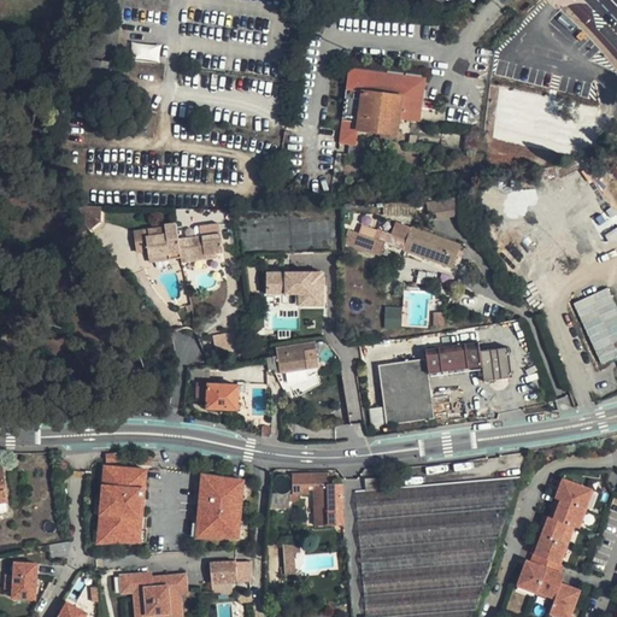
[(130,58),(159,60),(160,45),(131,42),(130,58)]
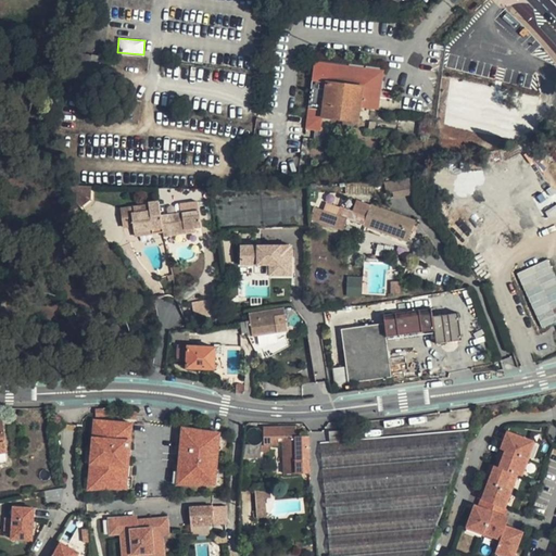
[(380,108),(386,67),(316,60),(308,127),(323,129),(324,115),(359,119),(362,105),(380,108)]
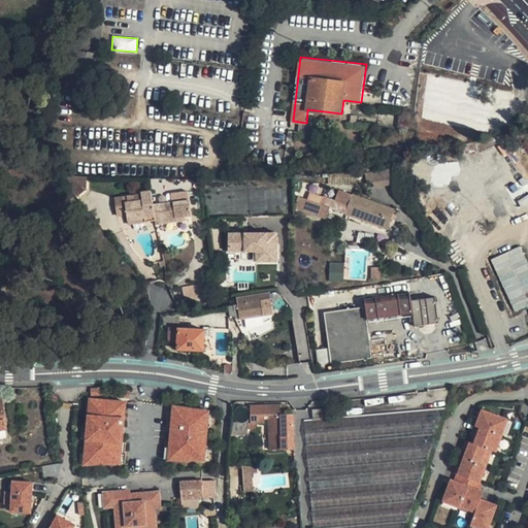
[(390,169),(371,172),(373,183),(372,183),(373,188),(393,184),(390,169)]
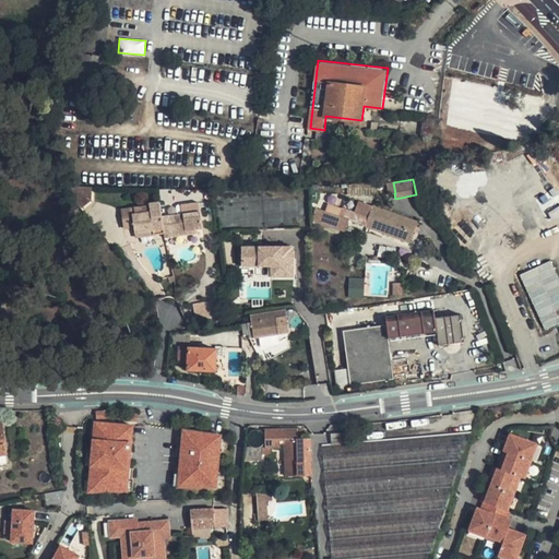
[(393,182),(387,183),(388,194),(395,193),(393,182)]
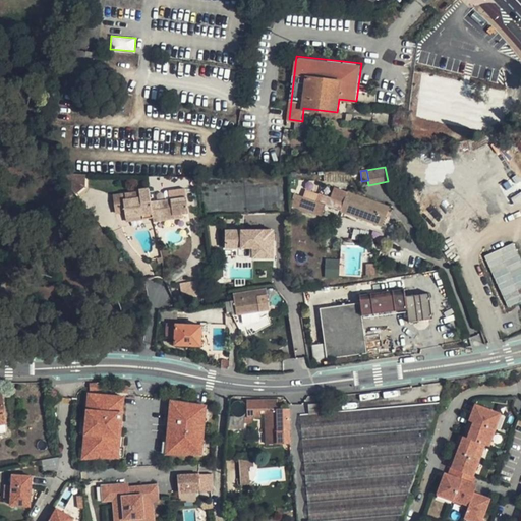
[(83,176),(64,175),(63,177),(77,193),(83,176)]
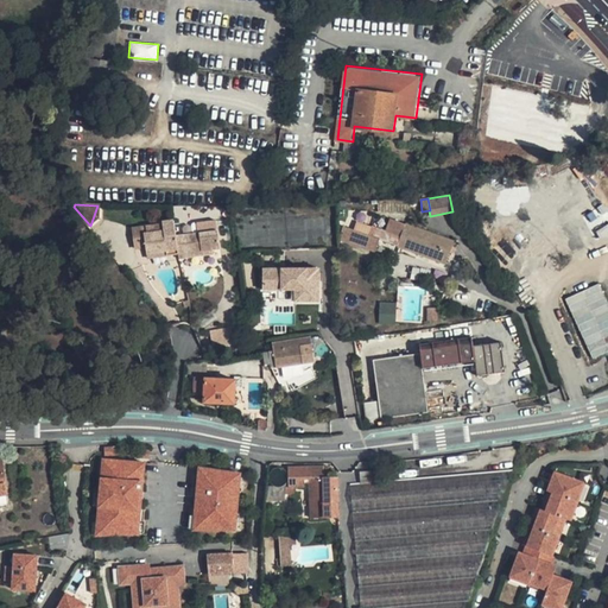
[(454,242),(390,219),(382,240),(445,264),(454,242)]
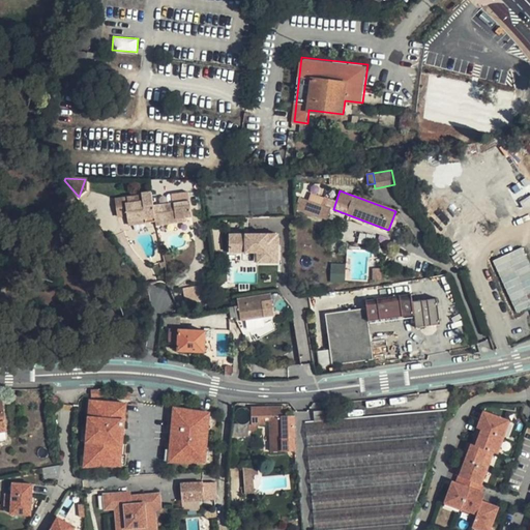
[(142,196),(127,198),(128,203),(125,204),(127,215),(127,221),(145,218),(146,223),(155,222),(153,206),(151,193),(141,194),(142,196)]
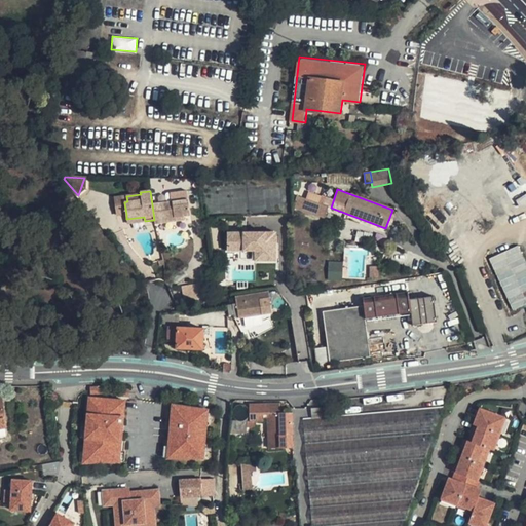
[(172,201),(152,204),(154,220),(155,223),(176,221),(176,217),(183,216),(190,215),(187,192),(171,194),(172,201)]
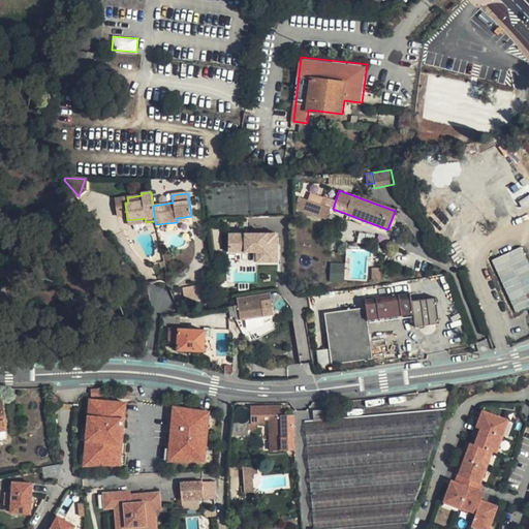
[(127,197),(115,198),(117,216),(127,215),(125,204),(128,203),(127,197)]
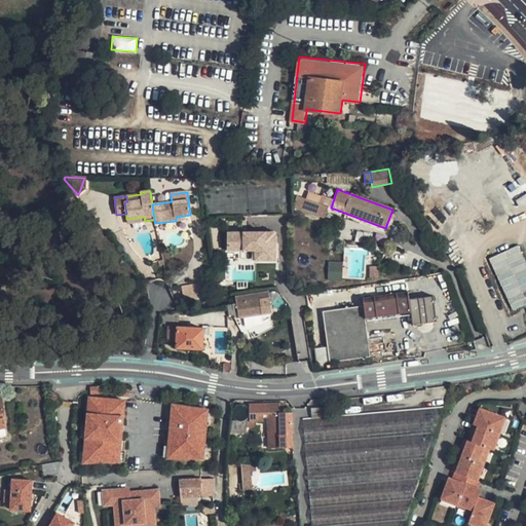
[(328,207),(297,196),(293,208),(325,218),(328,207)]
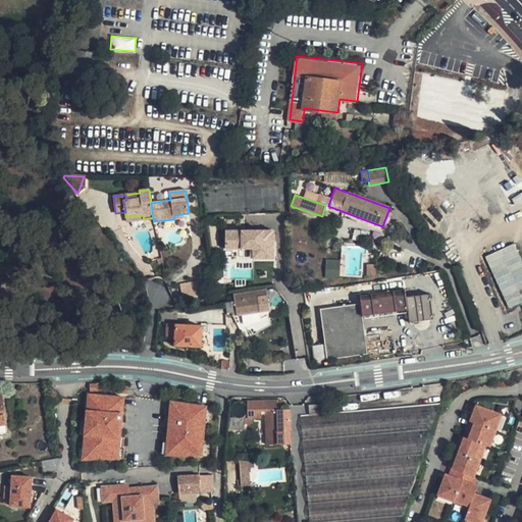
[(275,259),(275,230),(227,229),(227,248),(254,248),(254,259),(275,259)]
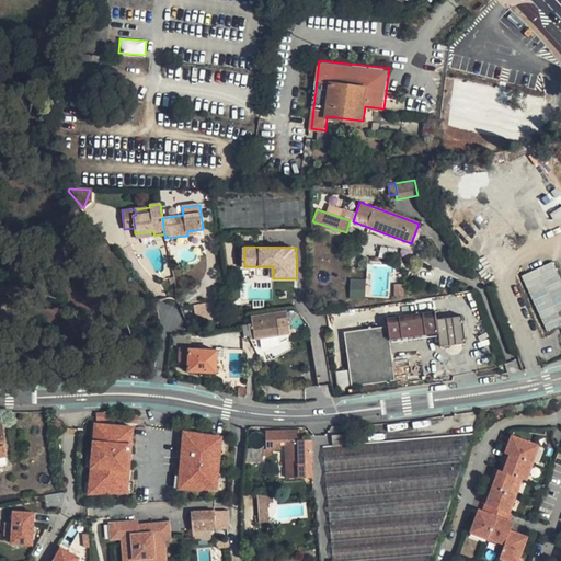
[(560,277),(554,261),(522,274),(545,333),(560,325),(560,277)]
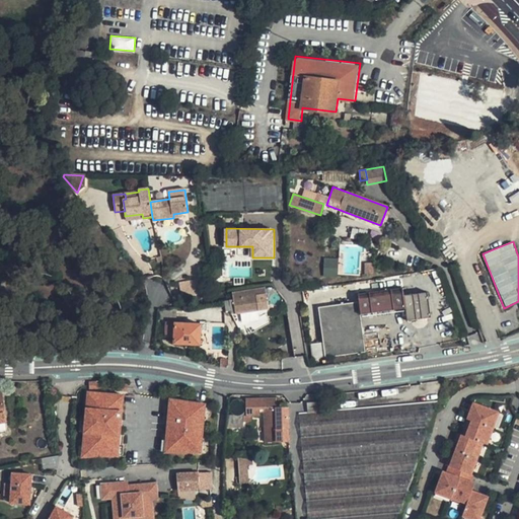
[(323,277),(338,276),(338,258),(323,258),(323,277)]
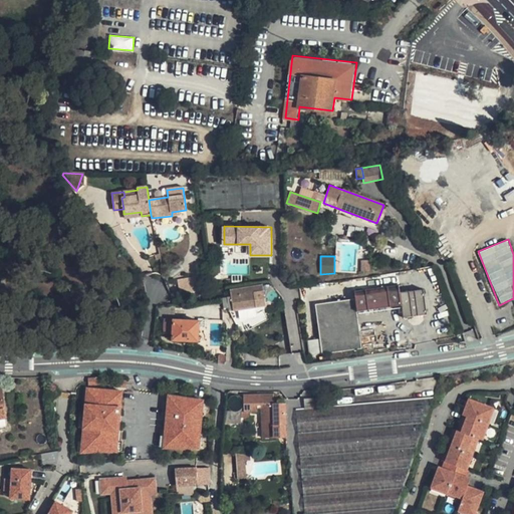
[(369,260),(361,260),(361,271),(370,270),(369,260)]
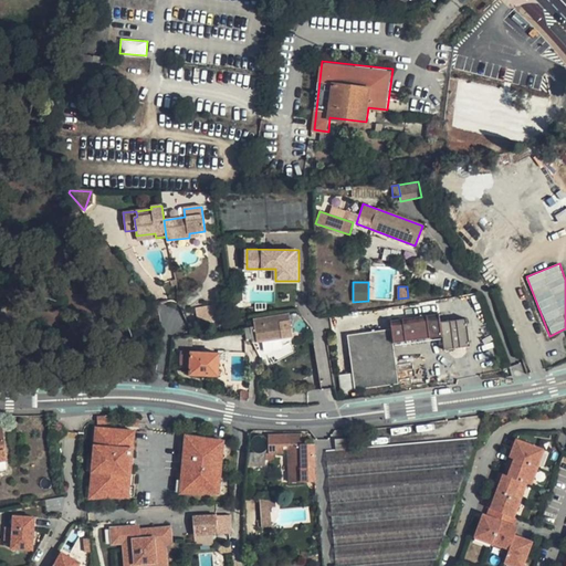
[(215,305),(195,307),(198,324),(217,321),(215,305)]
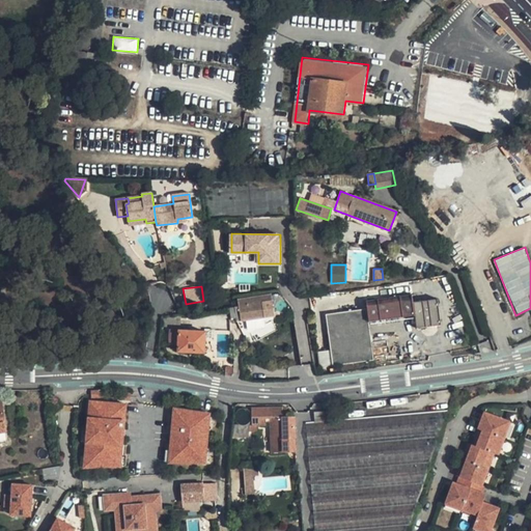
[(272,294),(238,300),(239,306),(273,301),(272,294)]
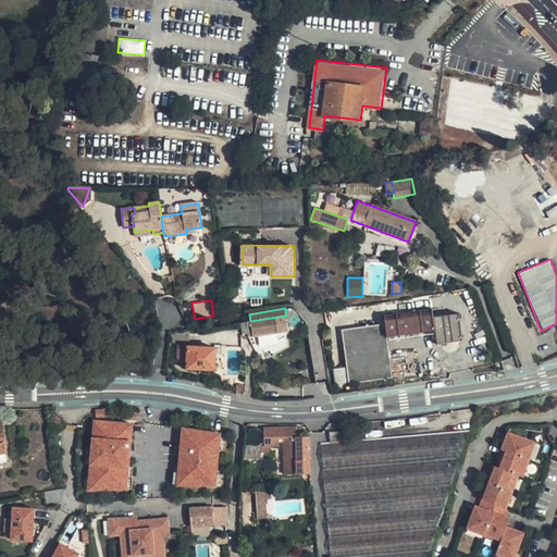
[(386,324),(342,330),(349,383),(392,378),(386,337),(435,330),(437,344),(463,339),(459,312),(433,317),(432,309),(385,316),(386,324)]
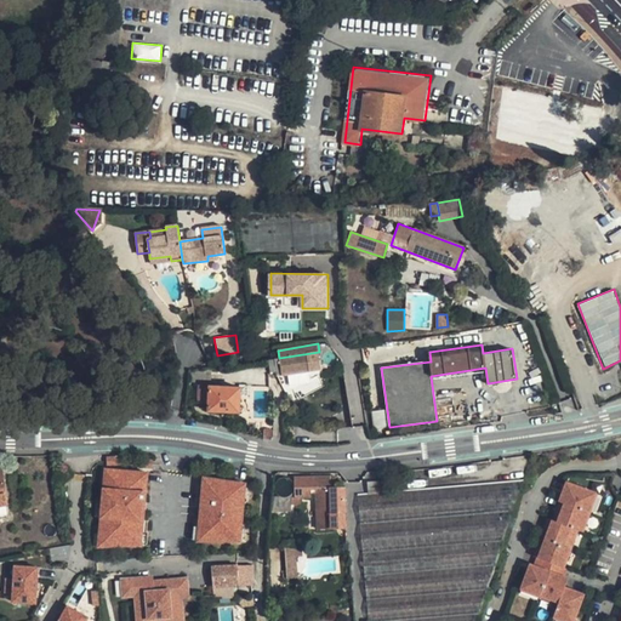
[(337,355),(335,353),(332,352),(330,351),(326,352),(325,353),(324,355),(323,358),(324,360),(325,363),(328,365),(330,365),(332,365),(335,364),(336,362),(337,359),(337,355)]
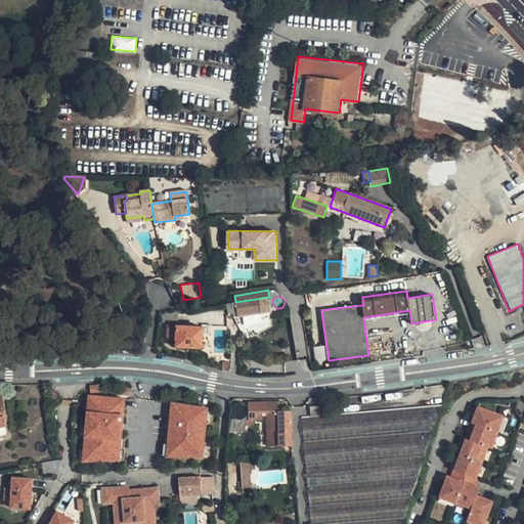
[(269,297),(235,302),(237,316),(271,311),(269,297)]
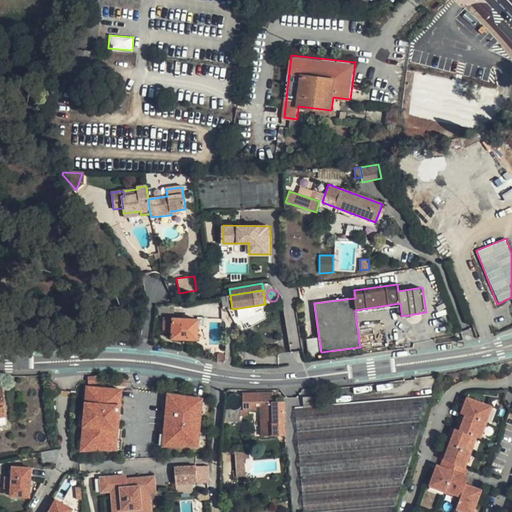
[(174,304),(157,306),(158,315),(174,316),(174,304)]
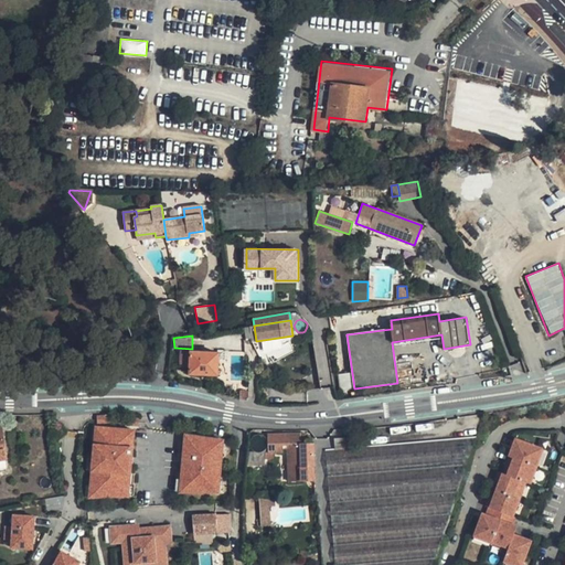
[(289,341),(266,353),(272,363),(295,350),(289,341)]
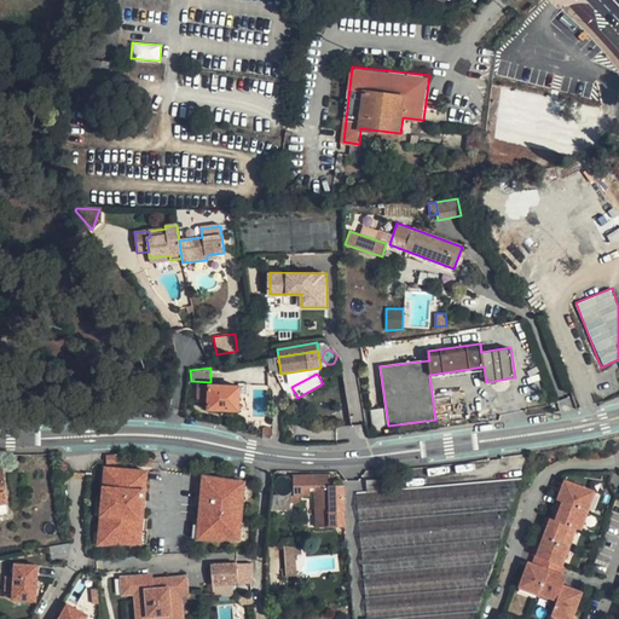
[(249,398),(250,383),(238,383),(238,387),(239,387),(239,397),(249,398)]
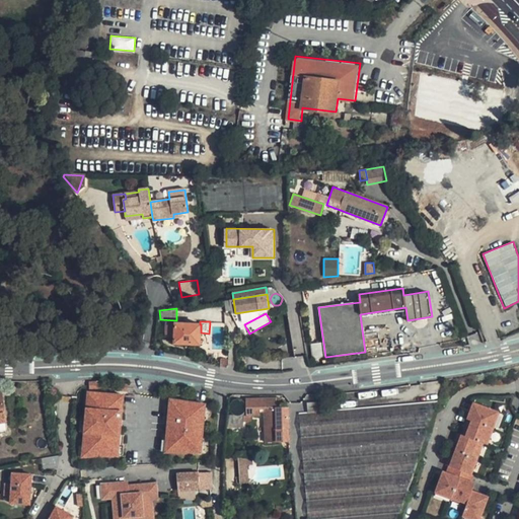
[(200,324),(175,322),(166,322),(166,336),(174,337),(173,344),(200,345),(201,324),(200,324)]
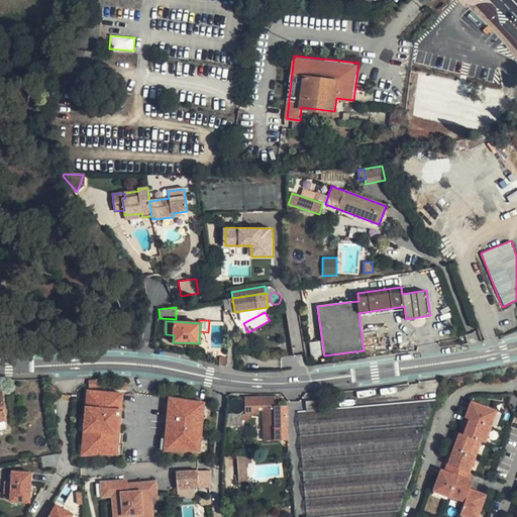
[(322,355),(321,341),(310,342),(311,356),(322,355)]
